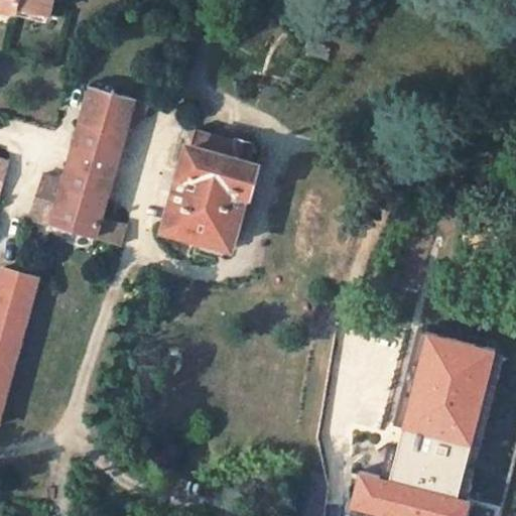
[(0,0),(0,7),(16,11),(17,6),(49,13),(51,0),(0,0)]
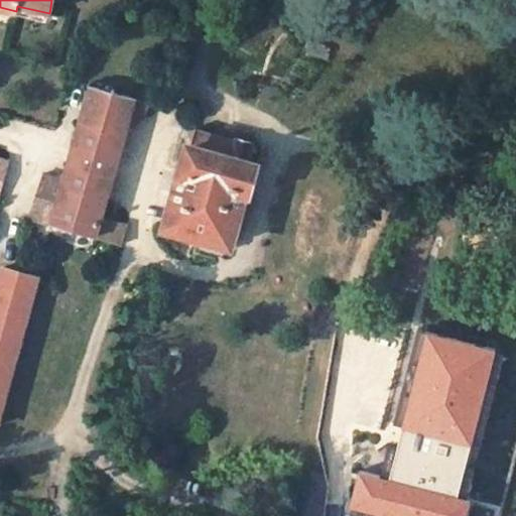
[(47,19),(49,13),(17,6),(16,11),(47,19)]
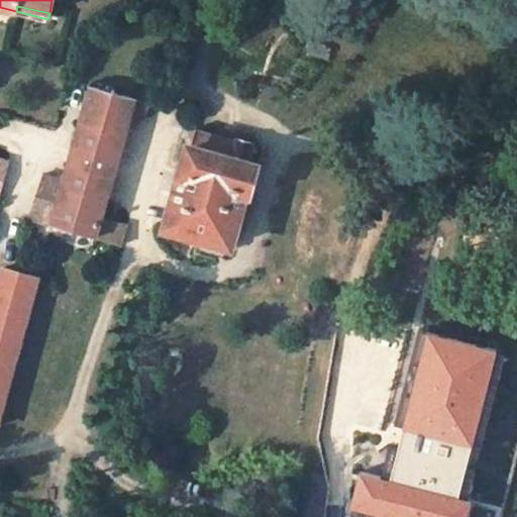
[(103,216),(131,111),(134,97),(91,86),(74,147),(67,175),(54,224),(98,236),(103,216)]
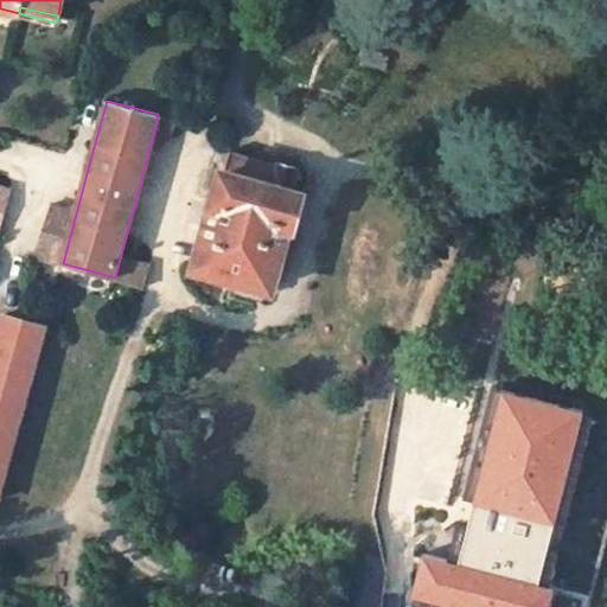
[(158,114),(154,131),(165,133),(170,117),(158,114)]
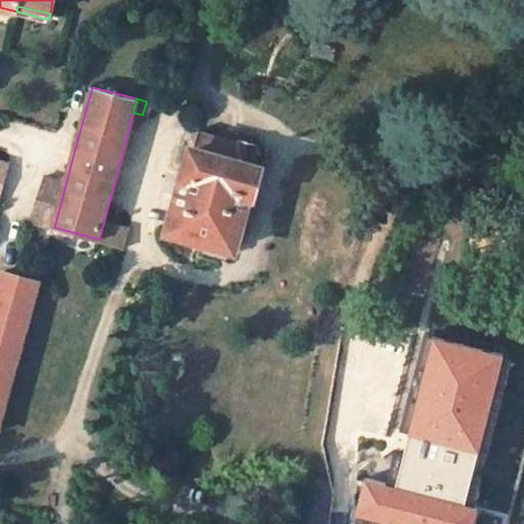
[(190,151),(168,231),(210,243),(208,250),(225,254),(227,248),(231,249),(248,195),(251,197),(260,165),(257,165),(262,148),(200,130),(192,151),(190,151)]
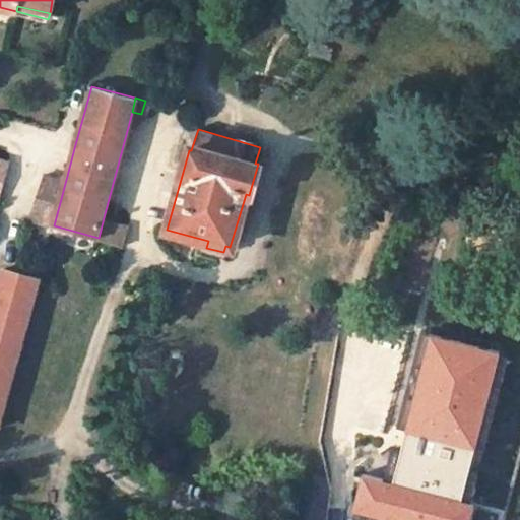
[(54,225),(67,176),(59,174),(58,178),(43,173),(30,218),(54,225)]
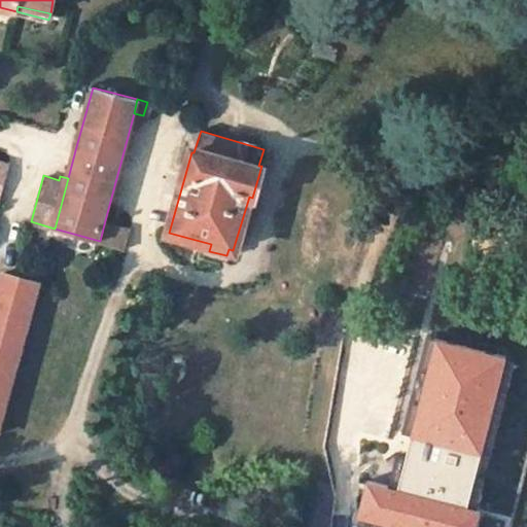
[(130,229),(105,220),(100,241),(125,248),(130,229)]
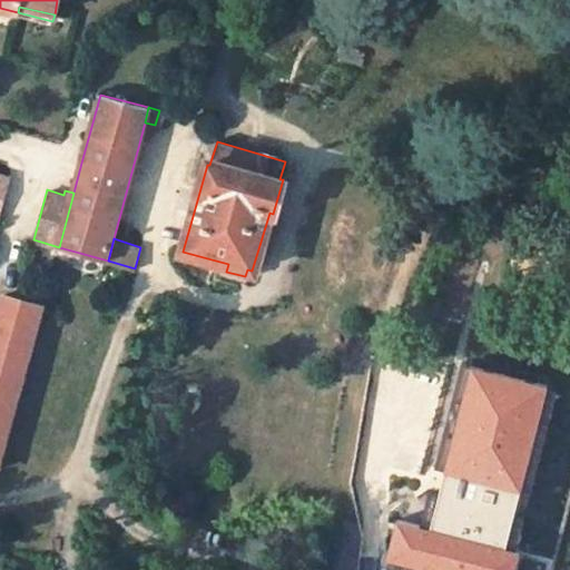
[(0,462),(43,306),(0,293),(0,462)]
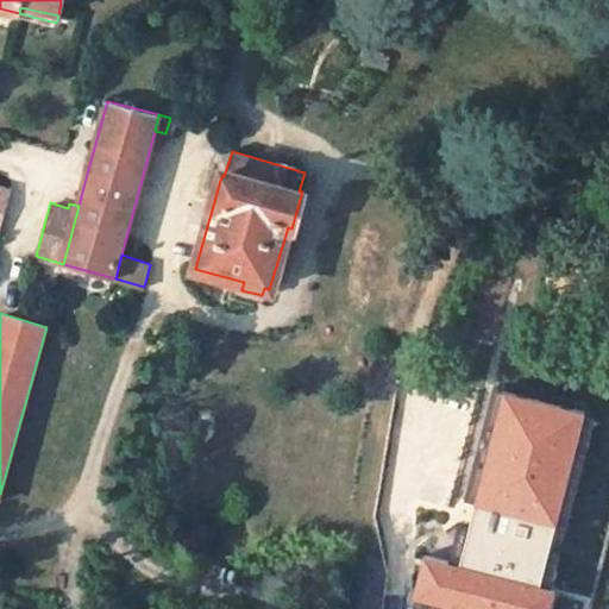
[(585,410),(504,390),(476,502),(557,522),(585,410)]
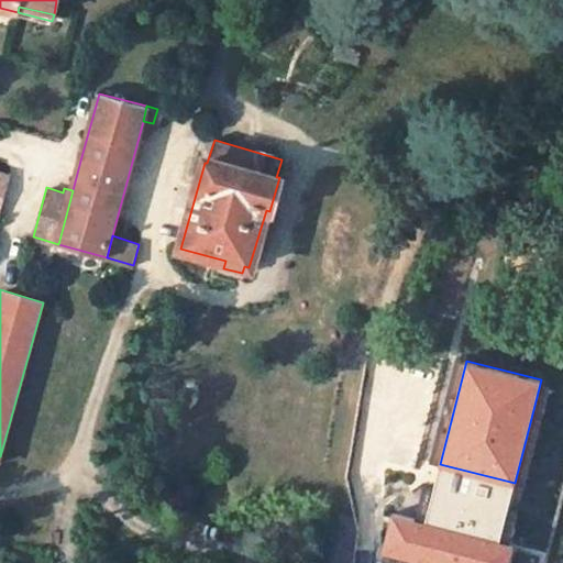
[(499,541),(515,483),(440,464),(424,521),(499,541)]
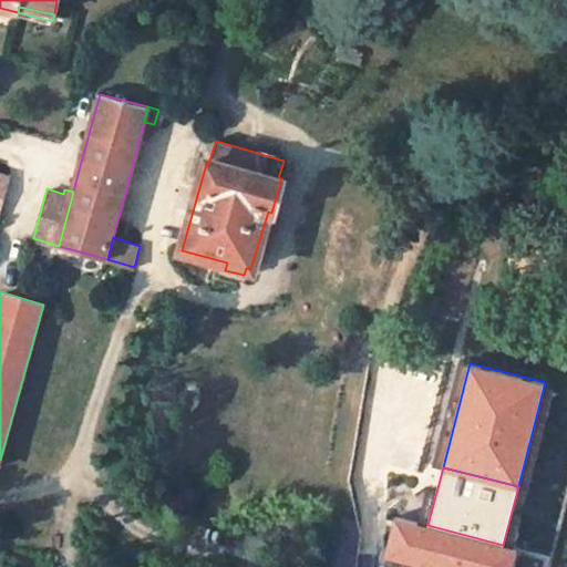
[(511,566),(516,548),(503,545),(428,525),(395,517),(385,555),(433,566),(511,566)]
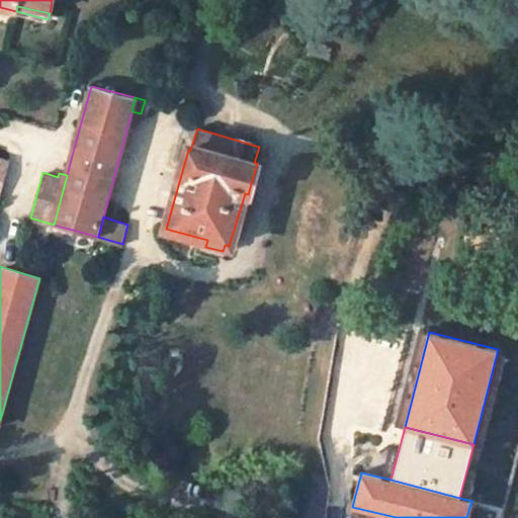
[(499,517),(502,508),(471,501),(466,517),(499,517)]
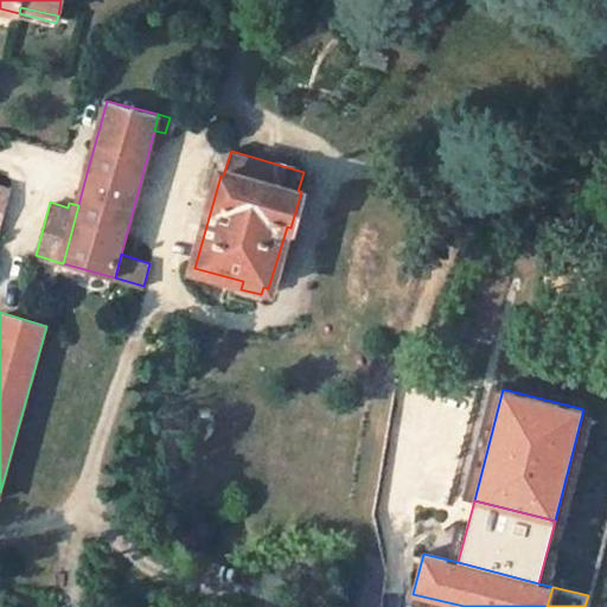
All buildings are outlined.
